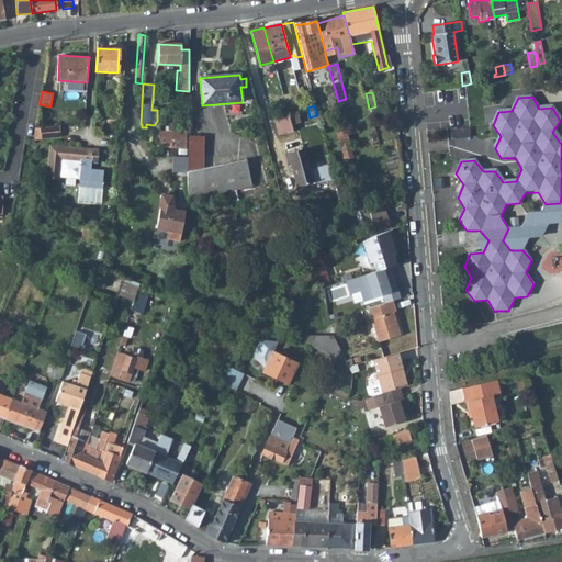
[(356,116),(352,108),(340,111),(343,120),(356,116)]
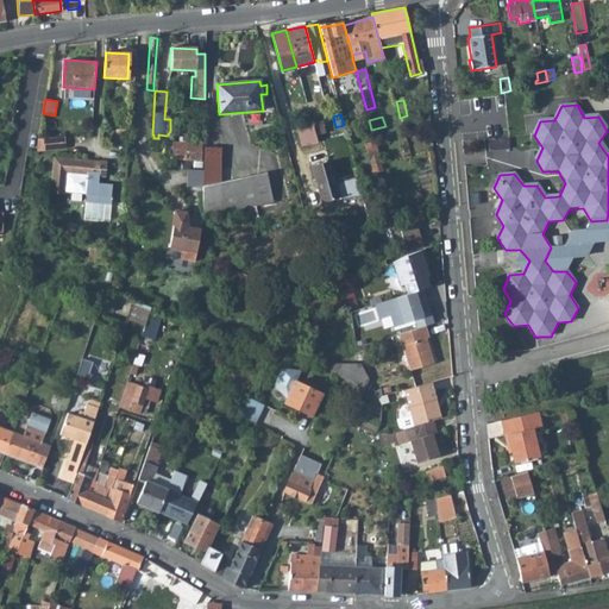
[(312,124),(315,136),(327,132),(324,120),(312,124)]
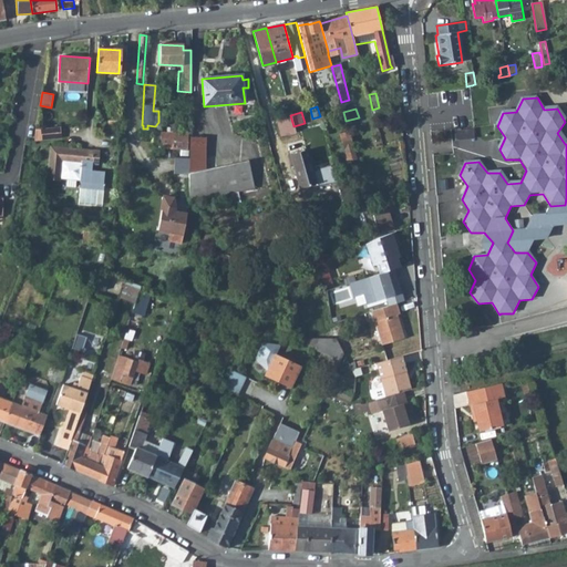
[(290,115),(277,119),(282,136),(295,133),(294,126),(290,115)]
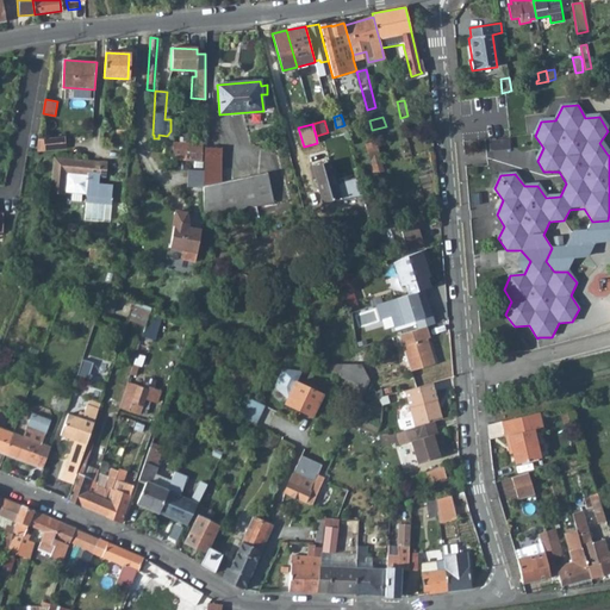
[(64,135),(39,137),(37,149),(66,147),(64,135)]
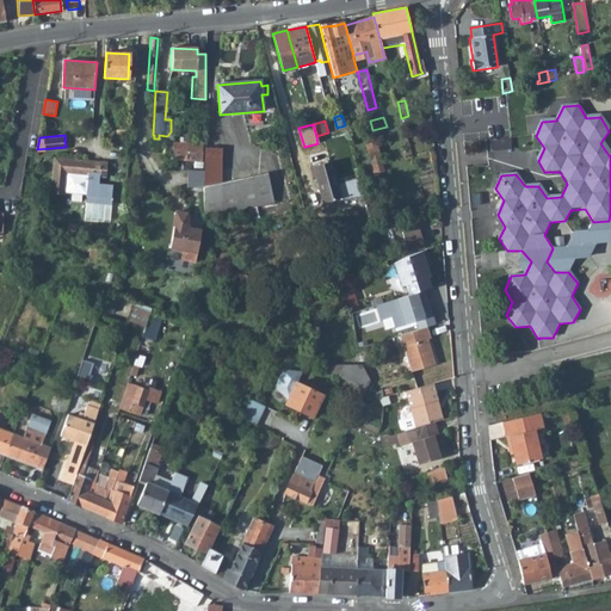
[(380,156),(376,140),(366,142),(370,159),(380,156)]
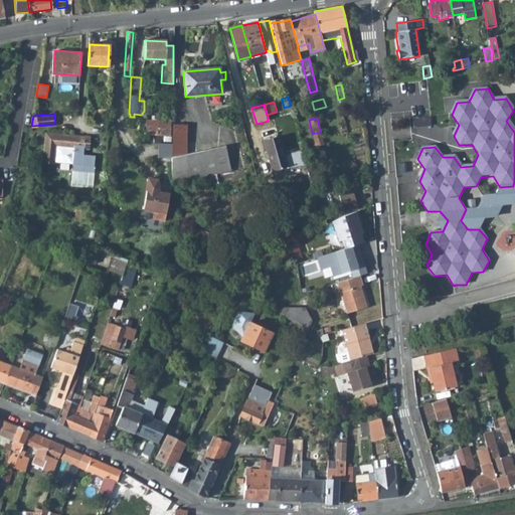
[(150,138),(150,135),(169,135),(169,120),(145,120),(145,138),(150,138)]
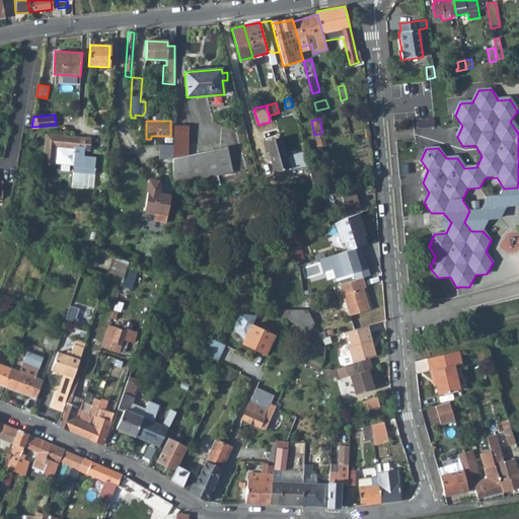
[(172,124),(172,138),(184,136),(186,180),(211,176),(232,173),(227,148),(186,154),(187,124),(172,124)]
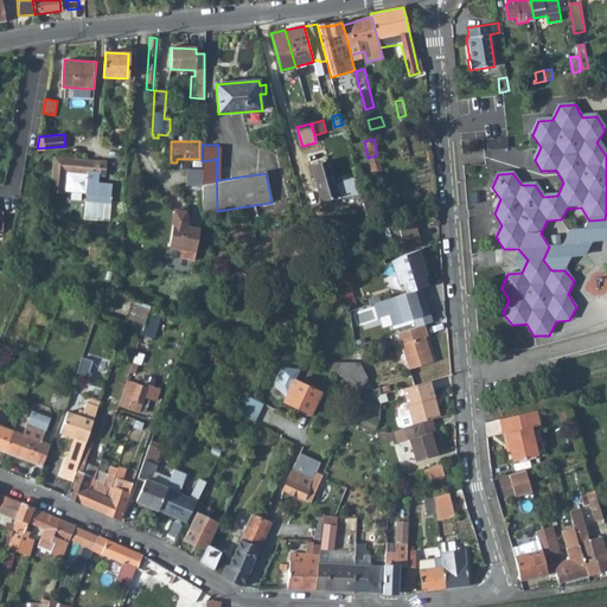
[(100,160),(56,155),(50,190),(62,192),(63,190),(83,192),(83,195),(102,197),(103,197),(104,184),(90,181),(91,174),(98,176),(100,160)]
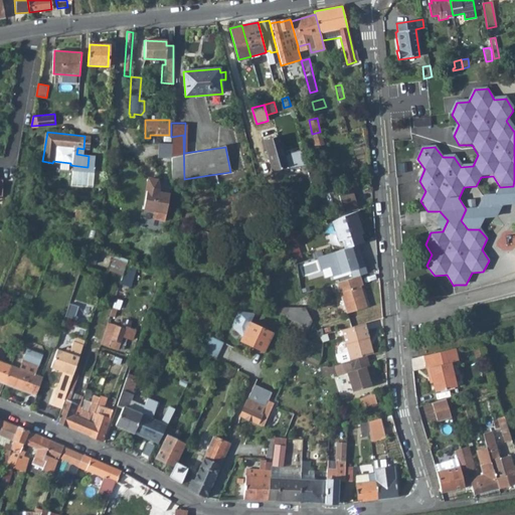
[(323,143),(320,132),(312,134),(315,145),(323,143)]
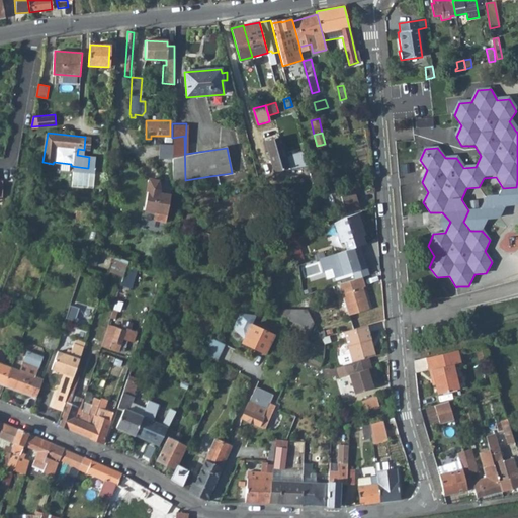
[(185,180),(184,136),(172,138),(172,144),(172,145),(172,159),(171,181),(185,180)]
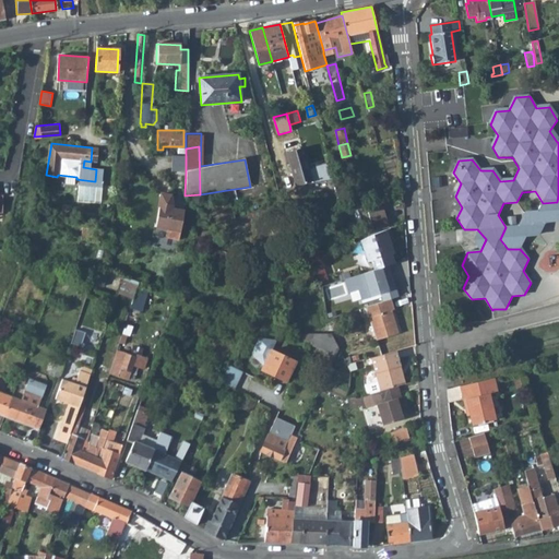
[(312,182),(302,149),(286,155),(296,188),(312,182)]
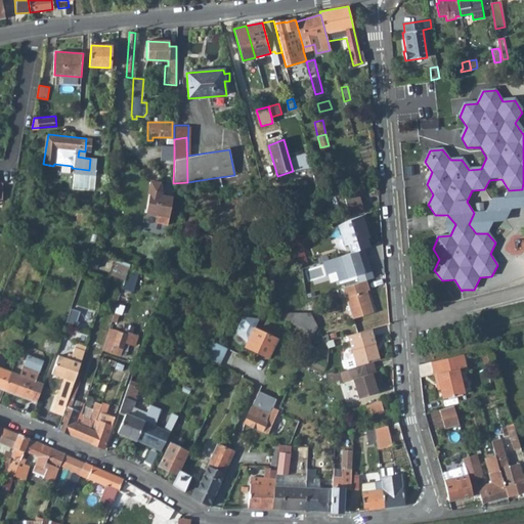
[(174,146),(174,145),(158,144),(158,160),(174,161),(174,146)]
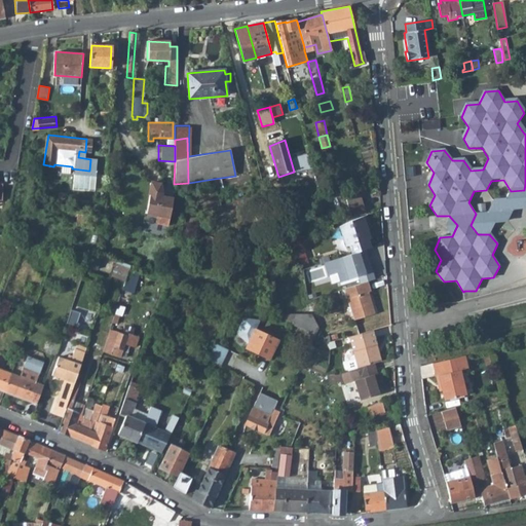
[(72,168),(70,184),(87,186),(88,171),(72,168)]
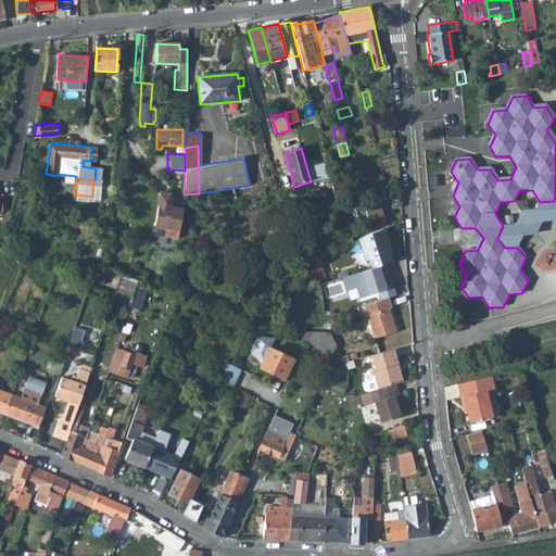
[(555,218),(555,205),(554,201),(540,202),(532,190),(519,191),(514,201),(501,202),(495,214),(503,226),(497,238),(505,248),(517,248),(523,235),(535,235),(541,225),(553,224),(555,218)]
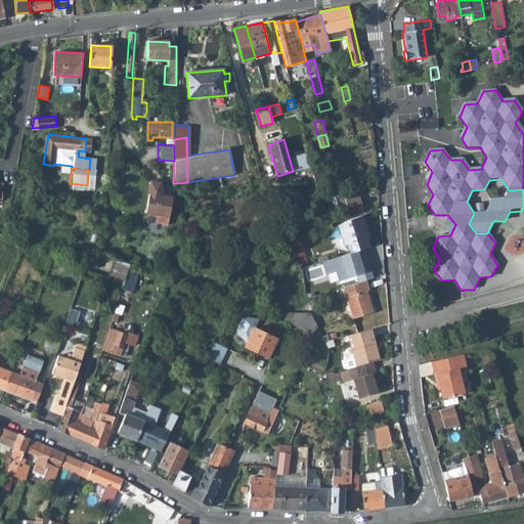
[(146,197),(148,198),(145,215),(169,219),(172,198),(163,197),(161,183),(149,181),(146,197)]
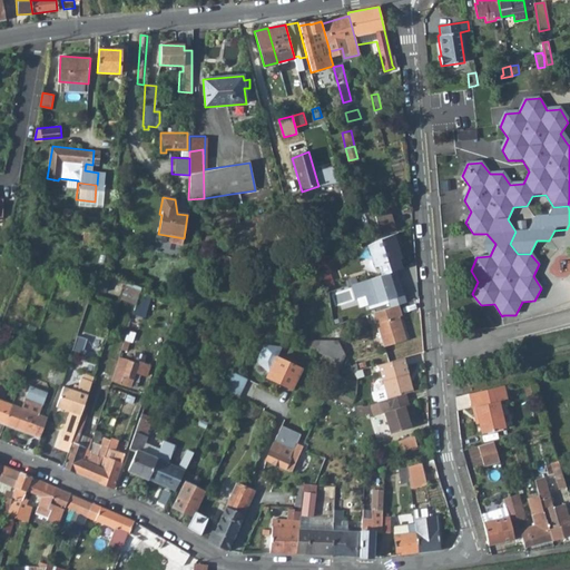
[(374,214),(381,235),(396,231),(390,208),(374,214)]
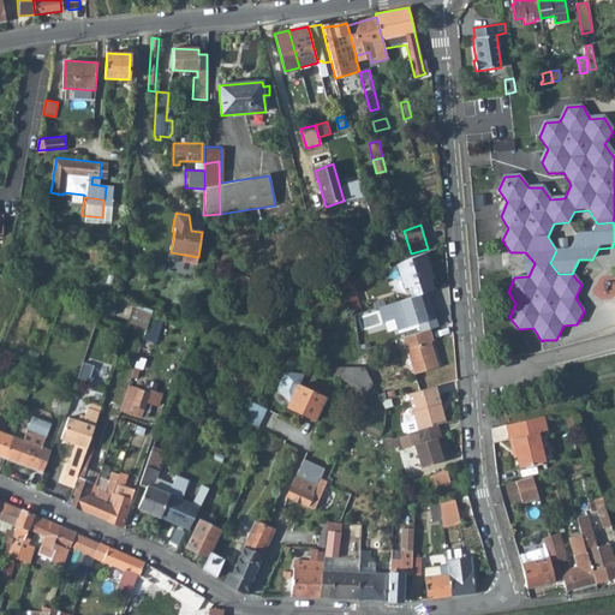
[(100,236),(87,234),(85,248),(97,249),(100,236)]
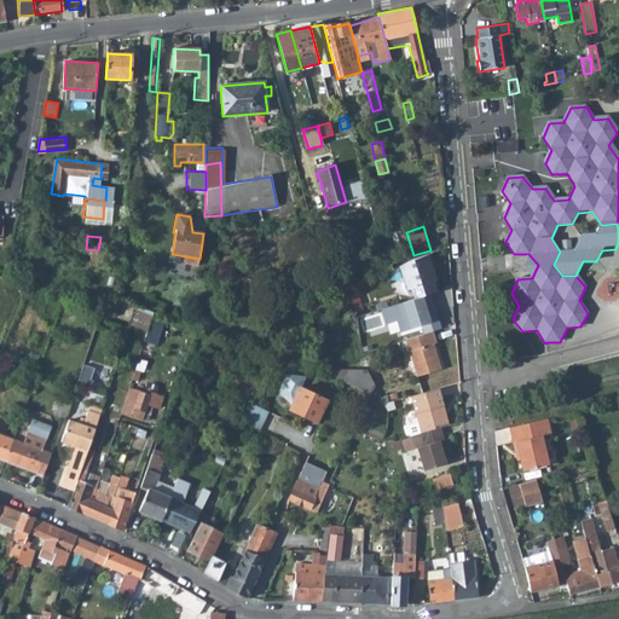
[(429,254),(400,265),(406,288),(411,287),(415,298),(432,291),(439,290),(435,279),(438,279),(429,254)]
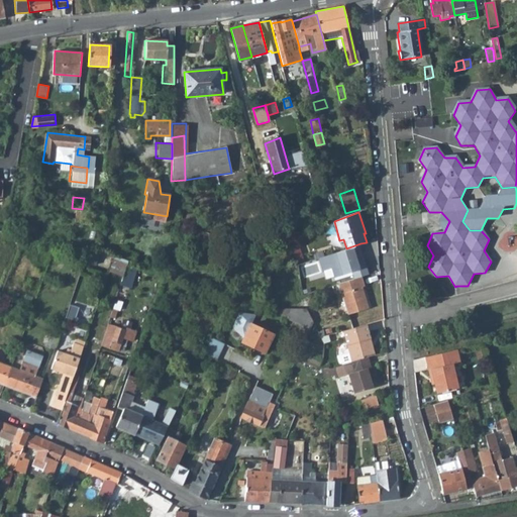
[(214,234),(205,232),(202,244),(212,247),(214,234)]
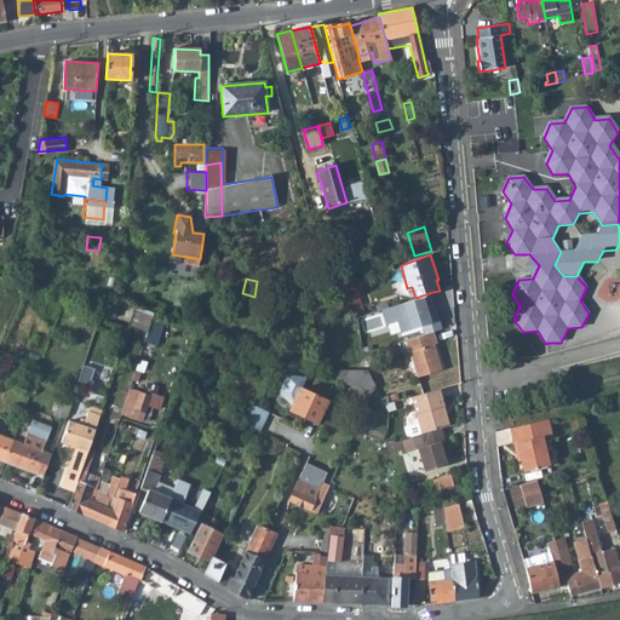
[(356,314),(356,315),(366,313),(360,291),(362,290),(361,285),(346,292),(352,308),(355,311),(356,314)]
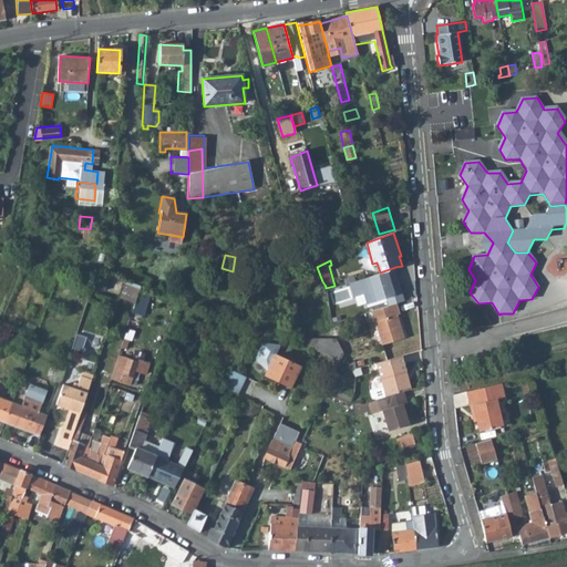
[(380,272),(350,282),(354,296),(364,294),(368,303),(384,298),(387,307),(398,303),(406,301),(395,267),(380,272)]
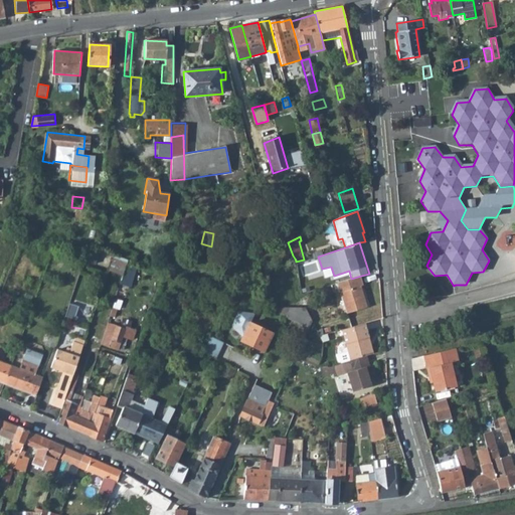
[(110,271),(124,275),(128,259),(114,254),(110,271)]
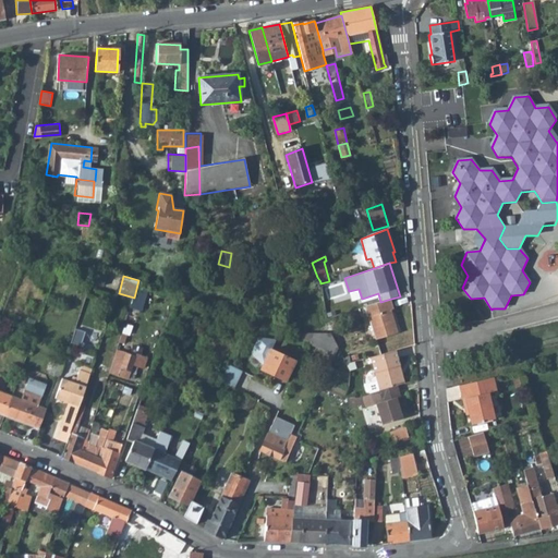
[(378,339),(401,331),(391,299),(380,302),(374,304),(377,314),(371,316),(378,339)]
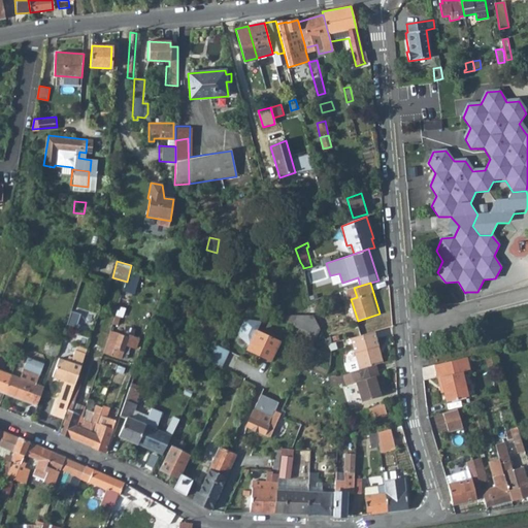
[(354,288),(348,290),(351,299),(357,297),(354,288)]
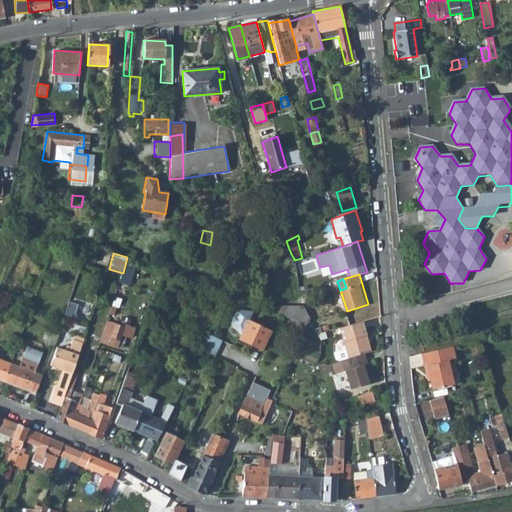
[(261,302),(269,303),(267,282),(262,282),(261,302)]
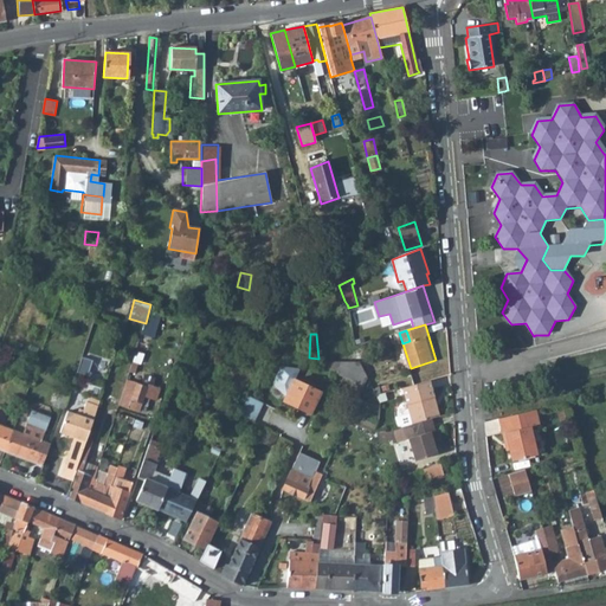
[(13,349),(1,345),(0,346),(0,368),(1,369),(5,358),(10,360),(13,349)]
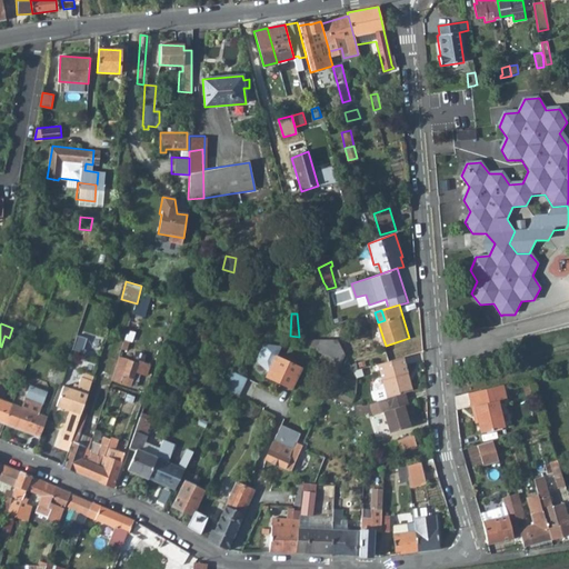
[(78,335),(75,347),(81,349),(86,337),(78,335)]
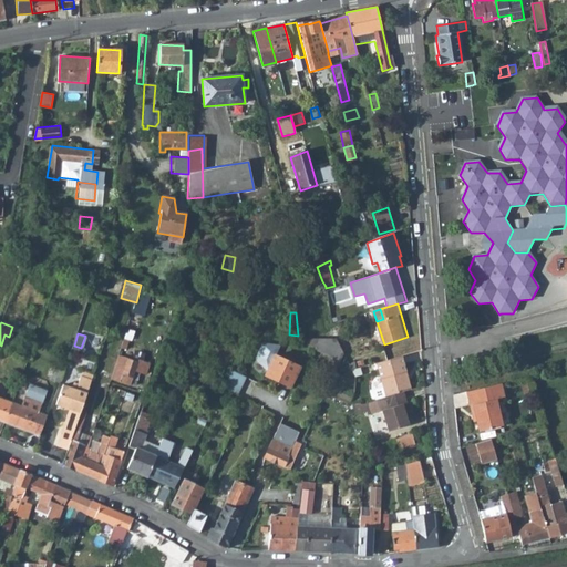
[(306,344),(313,349),(318,338),(306,338),(306,344)]
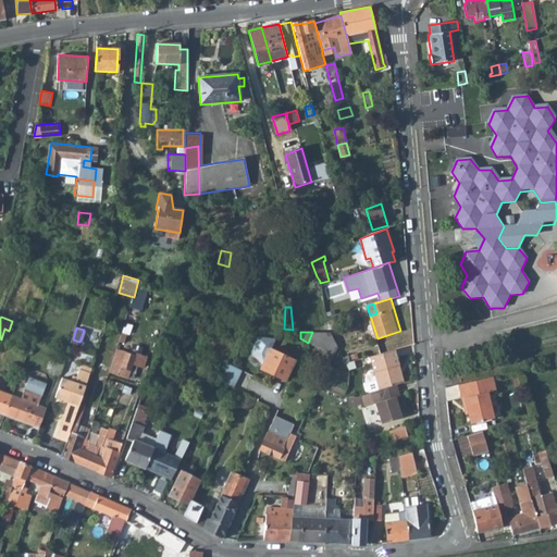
[(329,332),(312,332),(308,343),(307,344),(333,355),(336,347),(333,339),(329,332)]
